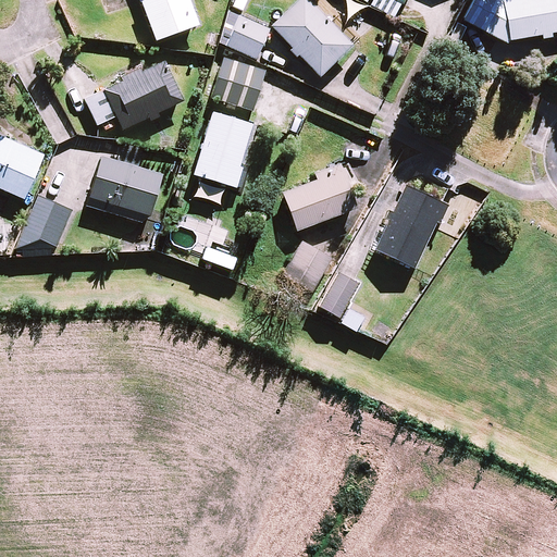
[(156,40),(200,25),(190,0),(144,0),(141,1),(156,40)]
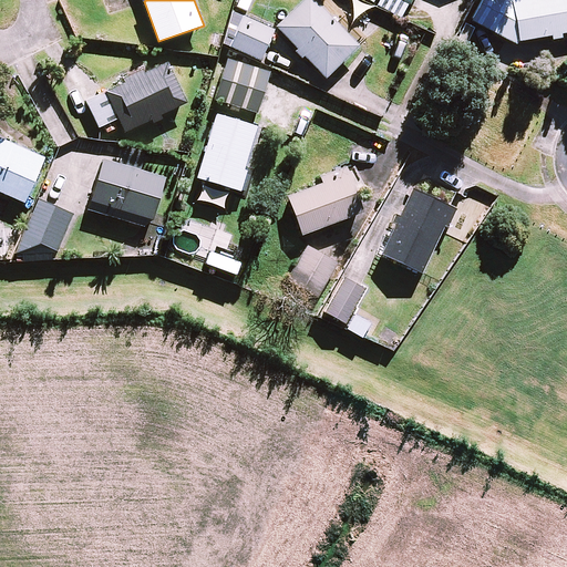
[(305,55),(326,78),(361,44),(318,0),(303,0),(277,26),(298,48),(295,50),(302,58),(305,55)]
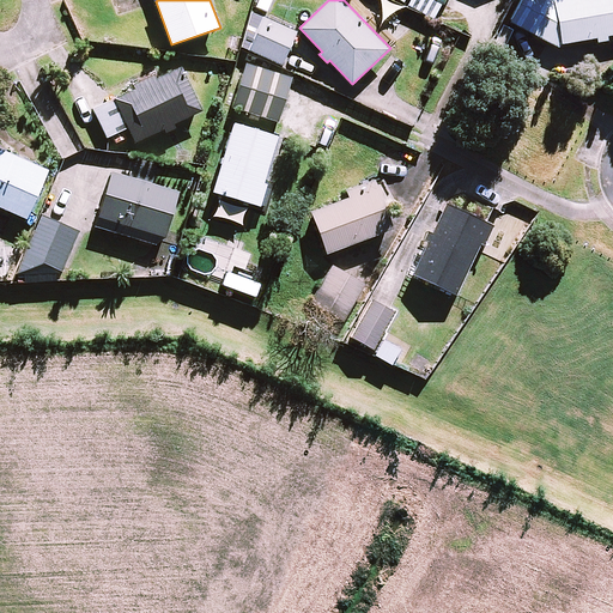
[(437,23),(445,6),(435,0),(416,0),(411,8),(437,23)]
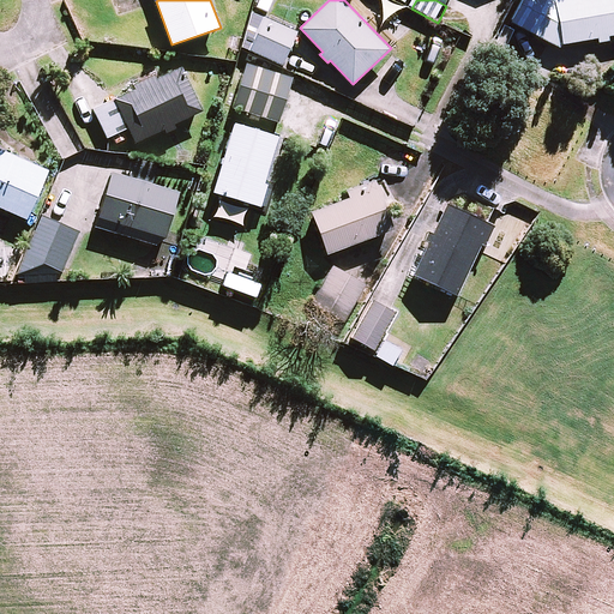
[(564,52),(566,47),(600,41),(601,46),(613,43),(612,38),(613,38),(613,0),(573,0),(560,2),(555,0),(525,0),(513,24),(564,52)]
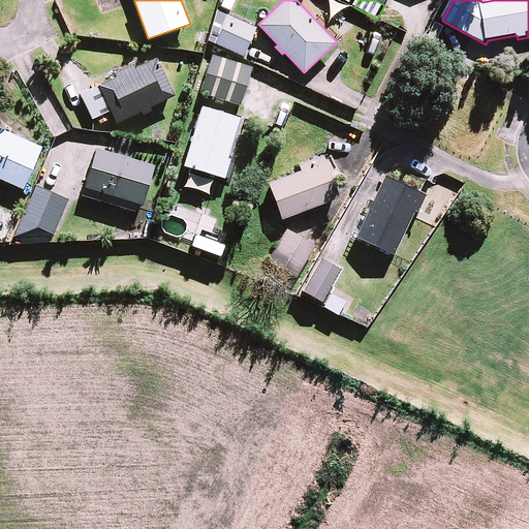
[(230,14),(216,43),(244,57),(257,28),(230,14)]
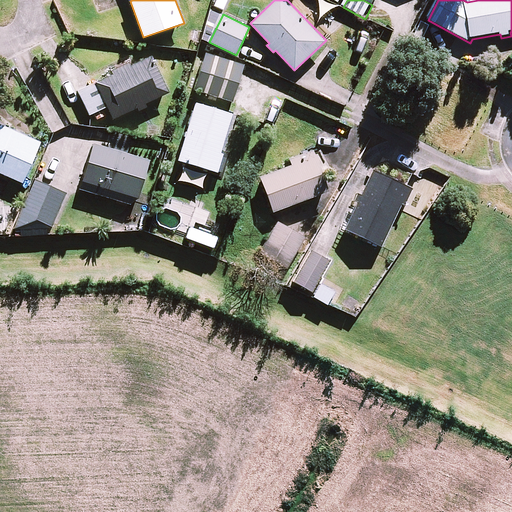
[(420,39),(427,24),(419,20),(412,35),(420,39)]
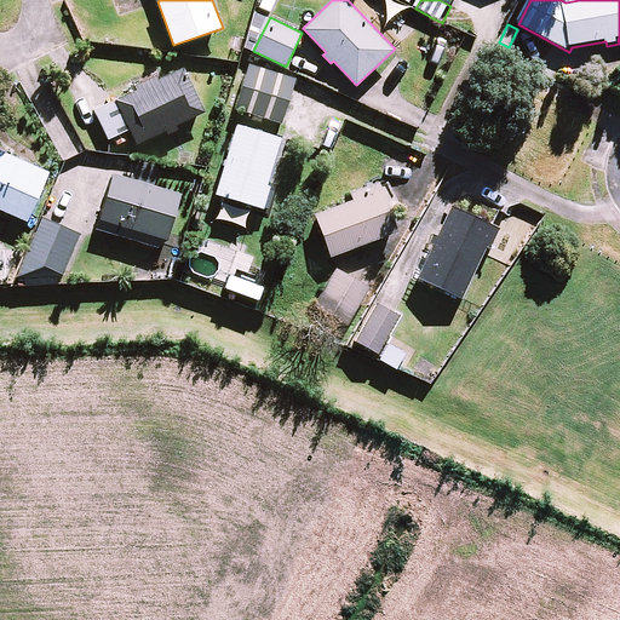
[(282,124),(297,78),(251,63),(236,109),(282,124)]
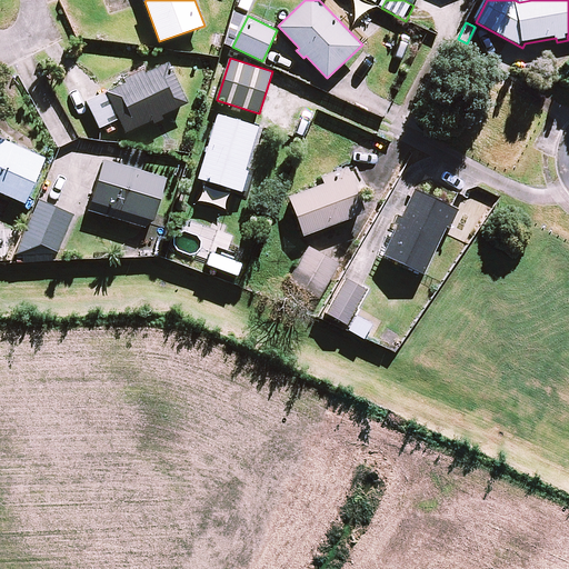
[(119,119),(126,132),(152,120),(155,123),(165,119),(162,115),(189,102),(169,60),(147,71),(145,67),(123,77),(126,81),(106,90),(119,119)]
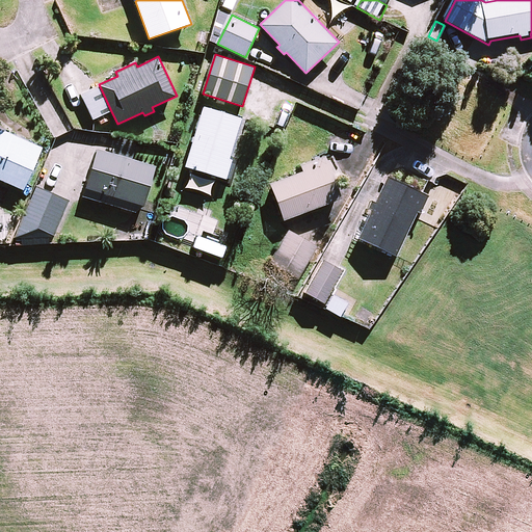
[(111,111),(99,84),(81,94),(94,120),(111,111)]
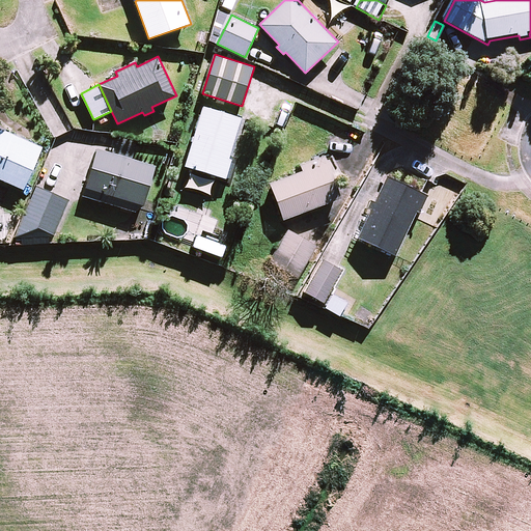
[(243,117),(203,106),(186,166),(227,178),(232,159),(230,159),(243,117)]
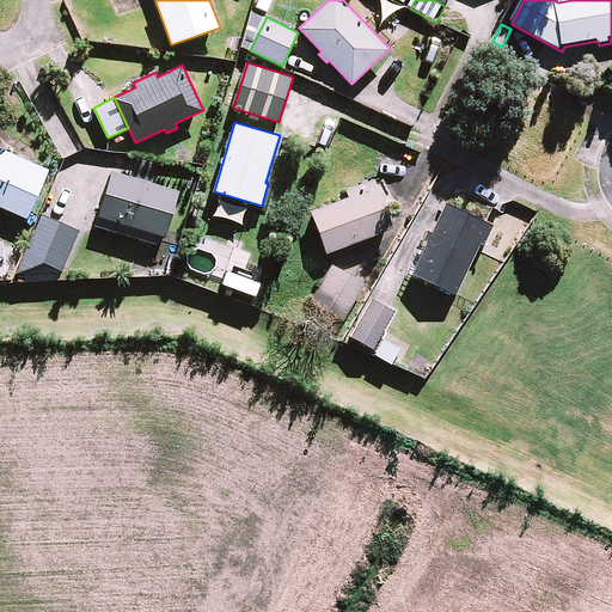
[(0,207),(30,221),(53,172),(0,148),(0,207)]
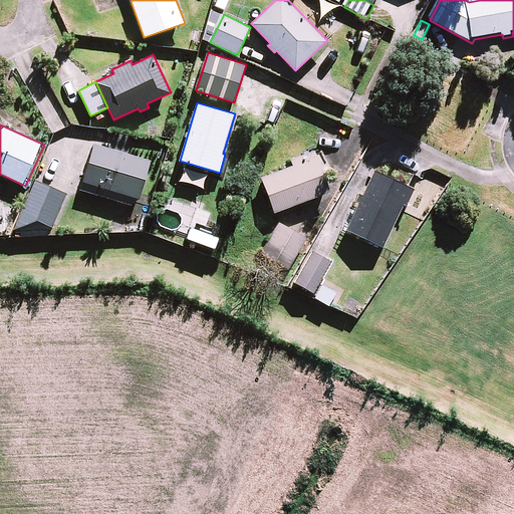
[(142,201),(154,163),(97,147),(83,193),(134,208),(142,201)]
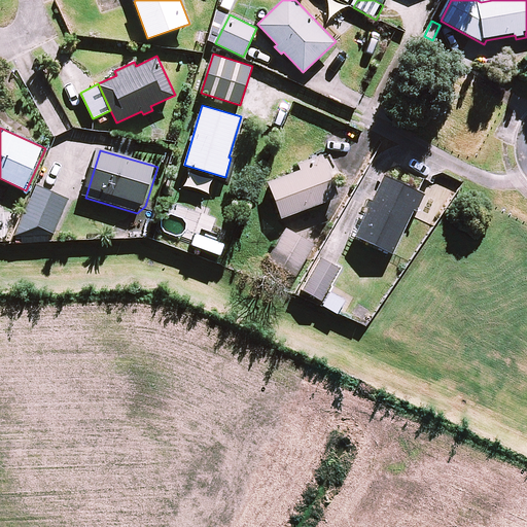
[(270,184),(283,220),(341,200),(324,155),(300,165),(302,172),(270,184)]
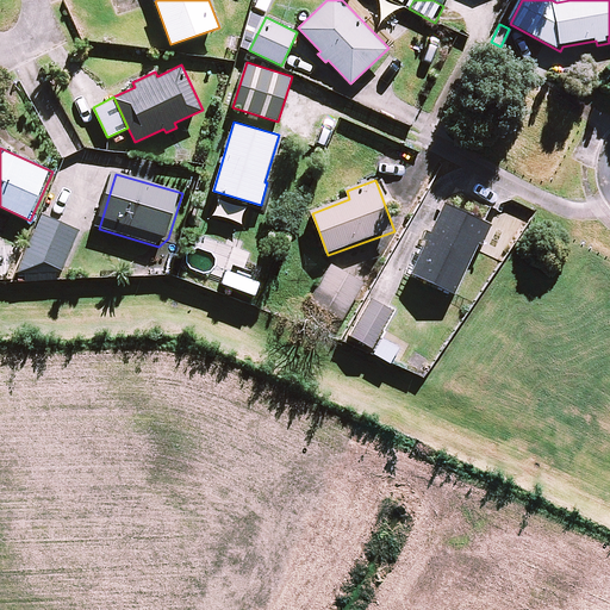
[(495,226),(447,205),(443,212),(414,275),(458,297),(481,246),(485,247),(495,226)]
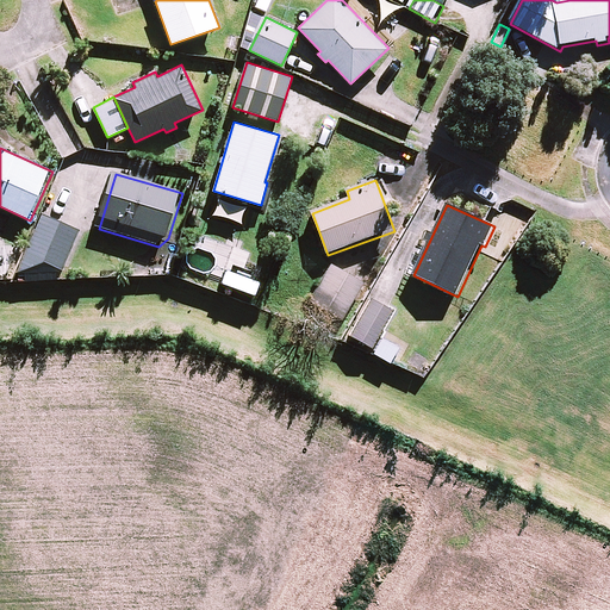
[(20,275),(66,273),(83,232),(45,217),(27,257),(20,275)]
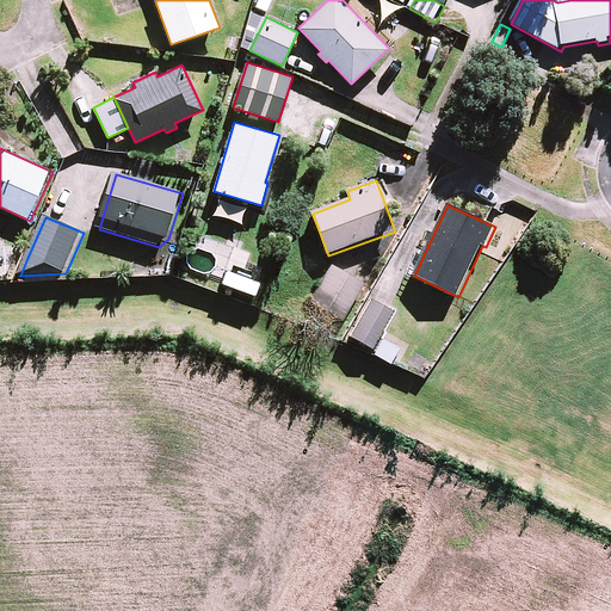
[(369,285),(335,266),(313,304),(346,323),(369,285)]
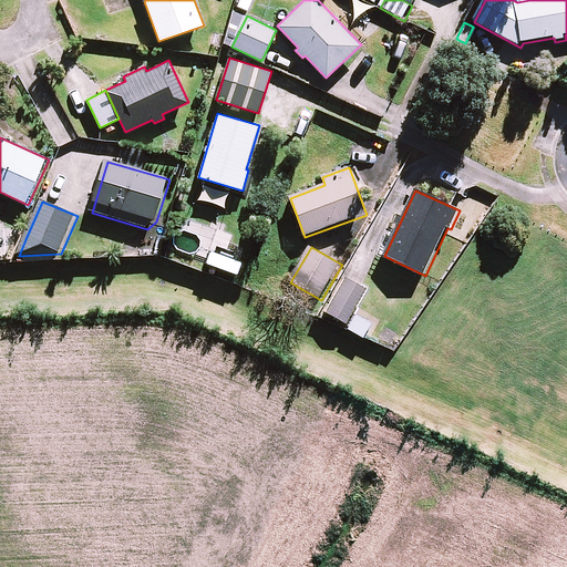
[(328,315),(349,326),(369,290),(348,279),(328,315)]
